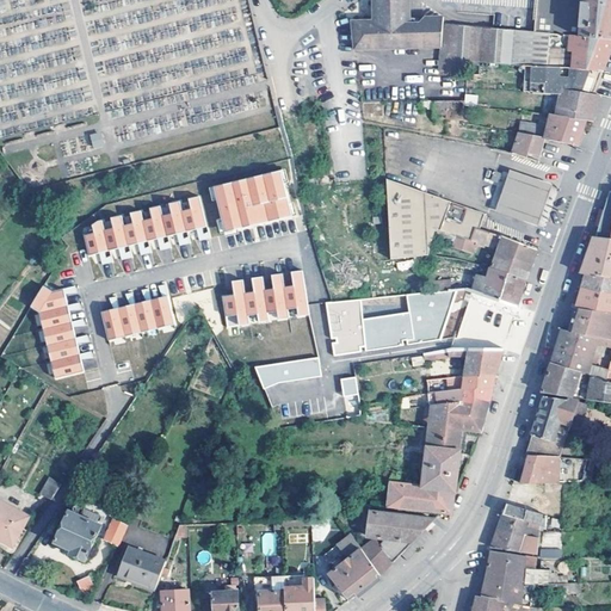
[(358,43),(442,45),(443,24),(443,17),(424,16),(417,20),(408,20),(409,0),(377,0),(377,16),(356,14),(358,43)]
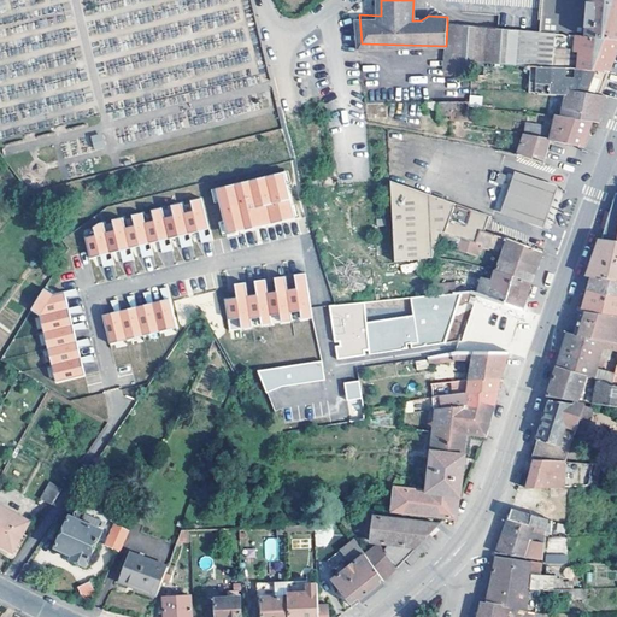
[(616,0),(580,0),(580,1),(568,0),(540,0),(540,30),(554,31),(554,34),(587,36),(616,37),(616,0)]
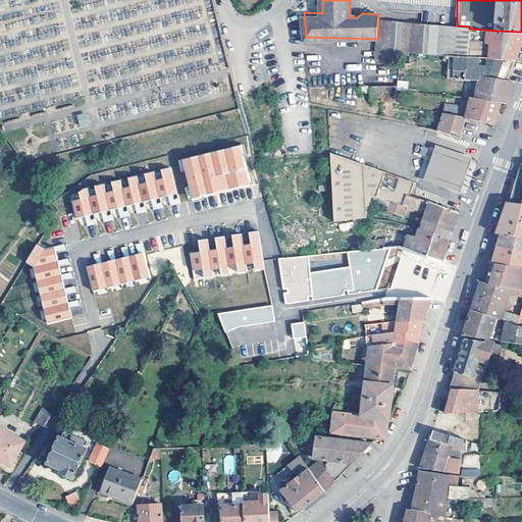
[(439,54),(450,54),(497,56),(515,59),(516,56),(521,40),(521,32),(497,31),(469,29),(469,27),(457,25),(408,21),(378,20),(377,39),(376,61),(399,60),(400,52),(439,53),(439,54)]
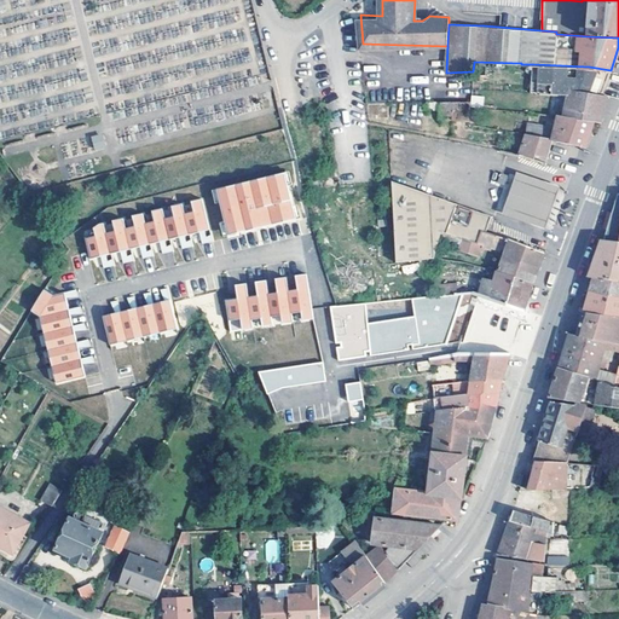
[(0,133),(77,123),(75,111),(94,109),(92,90),(52,94),(51,86),(42,87),(42,79),(33,80),(32,70),(27,71),(30,102),(16,104),(10,61),(0,61),(0,133)]
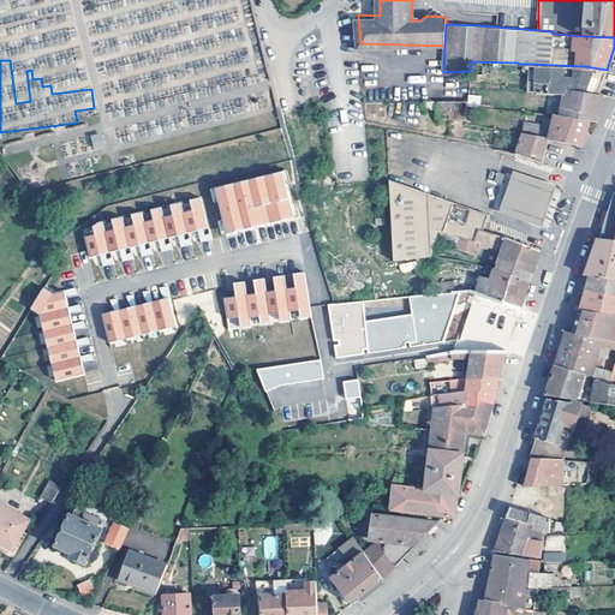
[(555,91),(566,93),(567,87),(598,95),(599,91),(607,70),(585,66),(530,64),(529,90),(538,91),(555,91)]
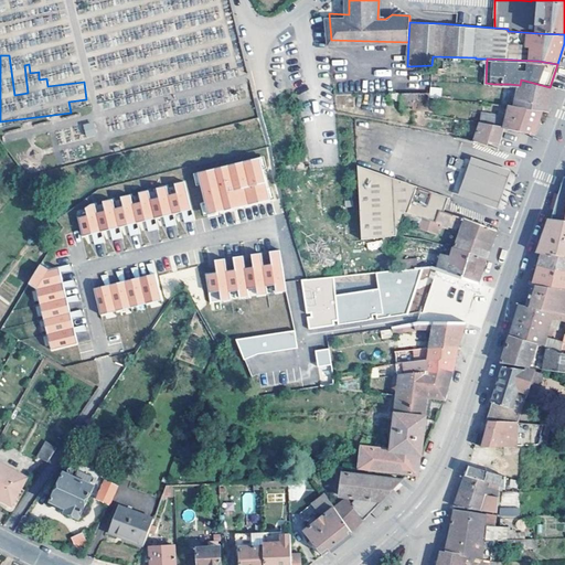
[(521,80),(520,85),(515,104),(543,109),(543,110),(550,112),(552,100),(555,88),(550,87),(521,80)]
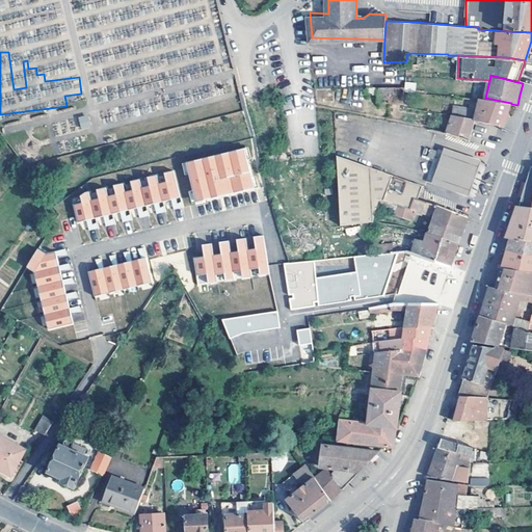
[(405,86),(390,87),(389,103),(403,103),(405,86)]
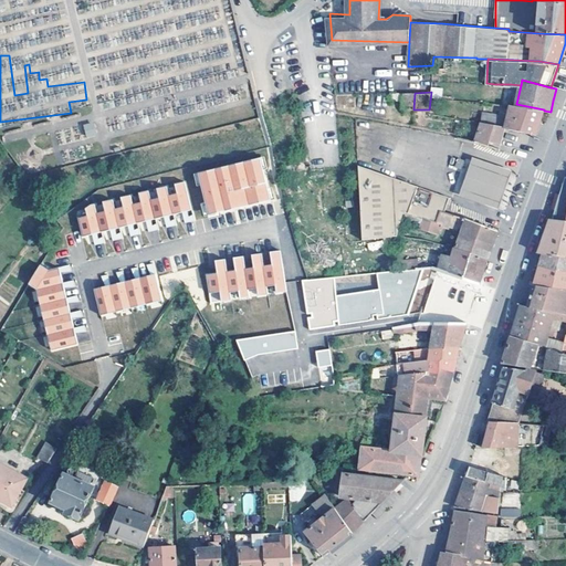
[(413,109),(415,93),(401,93),(401,108),(413,109)]
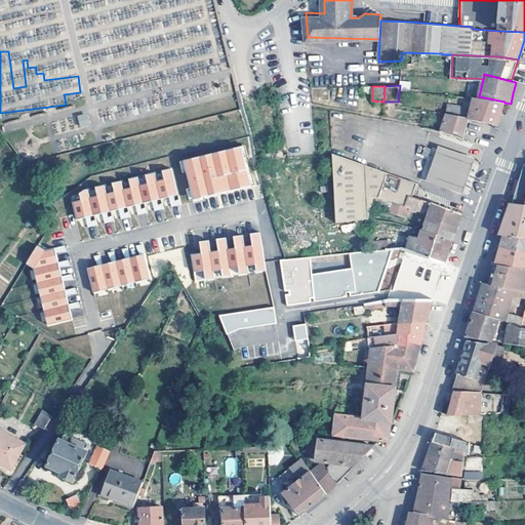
[(330,99),(330,87),(312,87),(313,99),(330,99)]
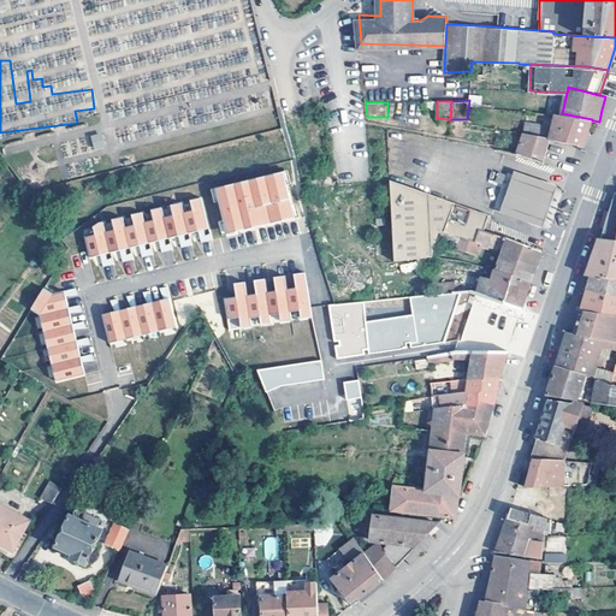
[(586,136),(592,120),(592,119),(562,113),(557,112),(557,113),(555,123),(550,136),(580,146),(582,147),(586,136)]
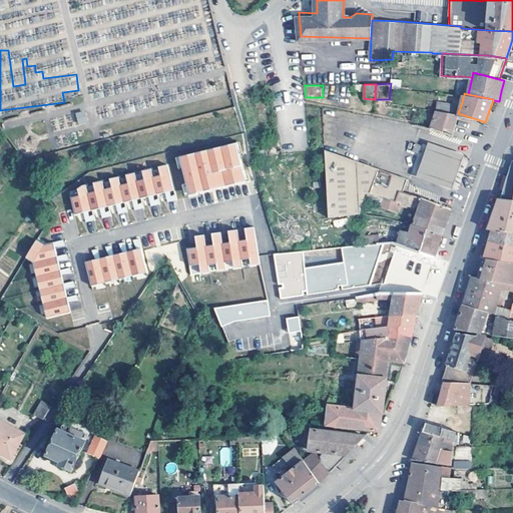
[(454,103),(438,100),(436,110),(458,113),(462,102),(457,101),(454,103)]
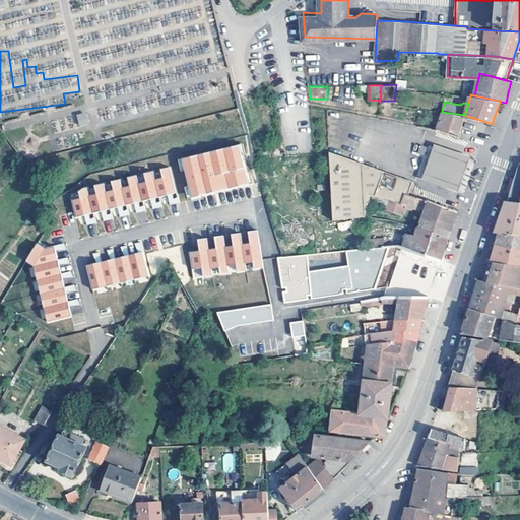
[(436,129),(449,133),(450,128),(460,131),(464,115),(442,112),(436,129)]
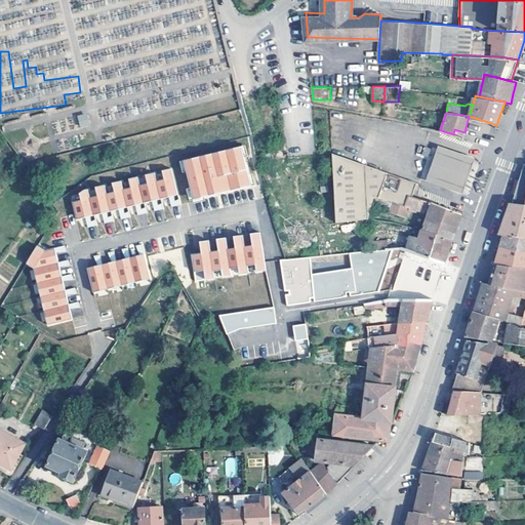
[(77,115),(80,127),(88,125),(86,114),(77,115)]
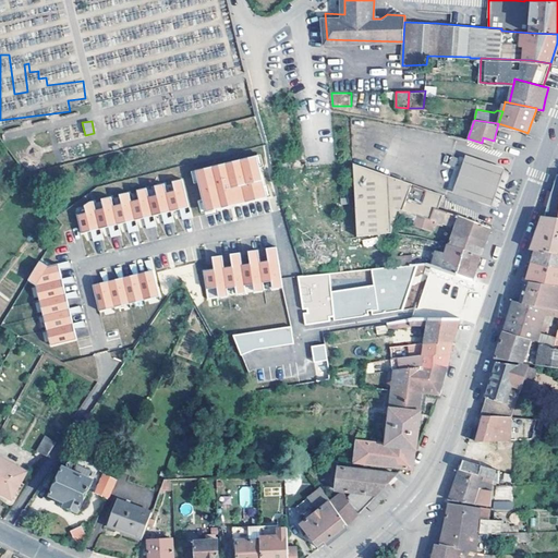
[(493,206),(505,167),(455,150),(441,190),(493,206)]
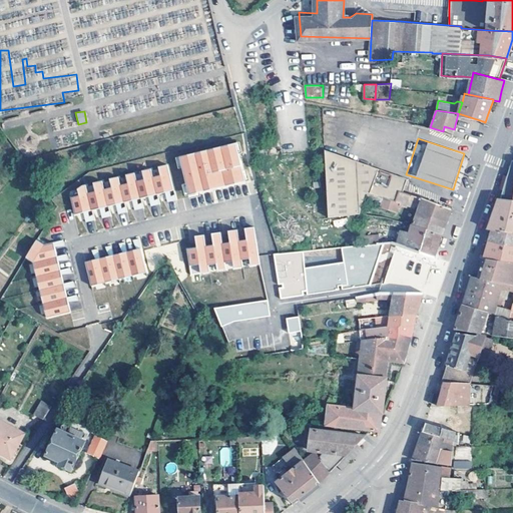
[(207,190),(206,185),(215,182),(217,188),(245,181),(236,143),(180,157),(189,195),(207,190)]
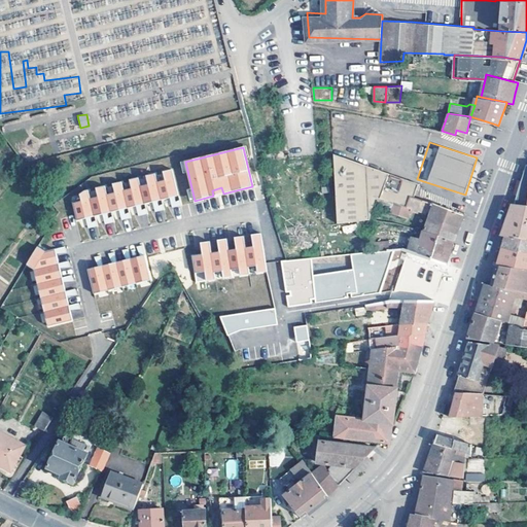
[(400,205),(407,207),(411,197),(415,198),(419,184),(414,182),(332,155),(336,222),(371,217),(376,196),(400,205)]
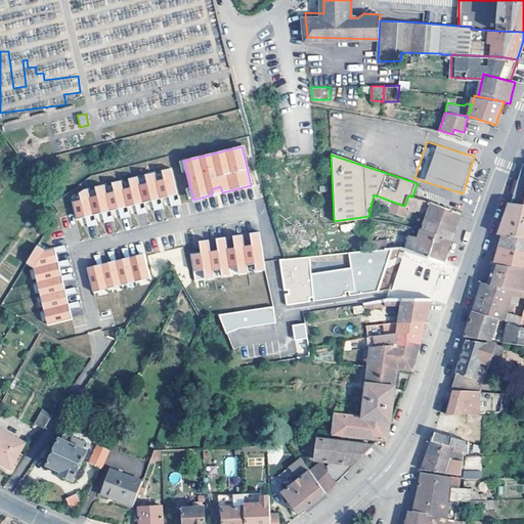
[(523,204),(523,163),(523,164),(520,175),(512,203),(523,204)]
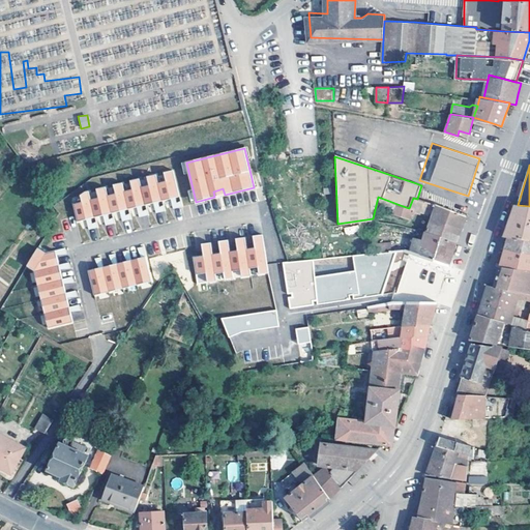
[(82,202),(74,204),(78,222),(179,197),(173,170),(164,173),(166,181),(158,183),(156,175),(147,177),(149,185),(141,187),(140,179),(130,181),(133,189),(124,192),(122,183),(114,185),(116,194),(108,196),(106,187),(96,189),(98,198),(91,200),(89,192),(85,192),(81,196),(82,202)]
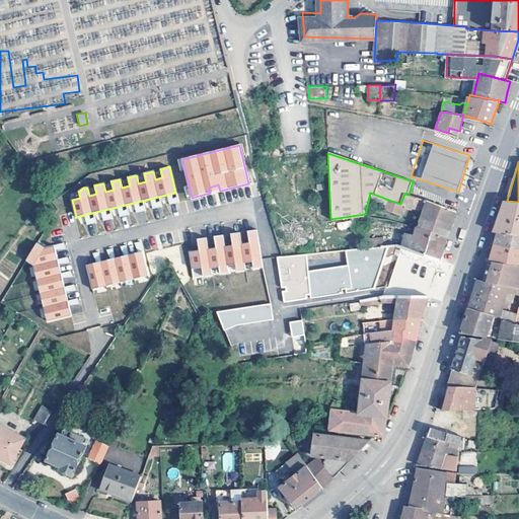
[(218,184),(209,188),(210,193),(220,191),(218,184)]
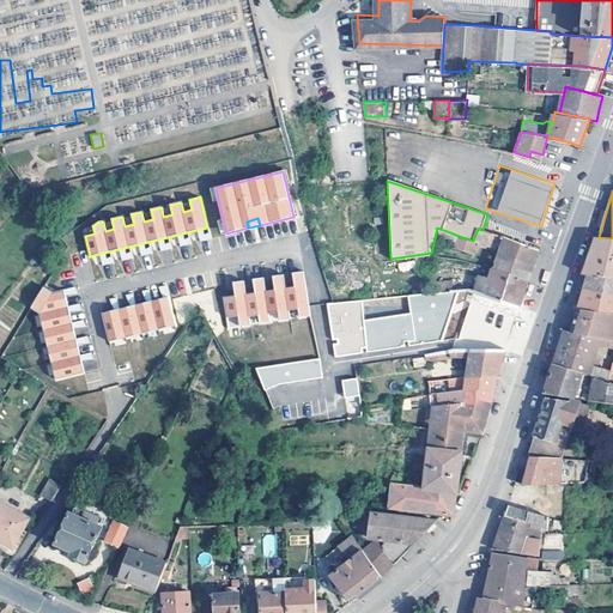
[(478,242),(485,244),(490,232),(483,230),(478,229),(473,241),(478,242)]
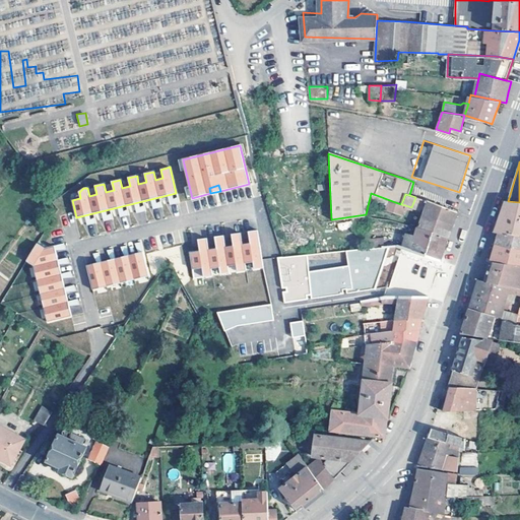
[(424,215),(452,225),(453,222),(457,212),(415,197),(411,207),(415,208),(425,209),(424,215)]
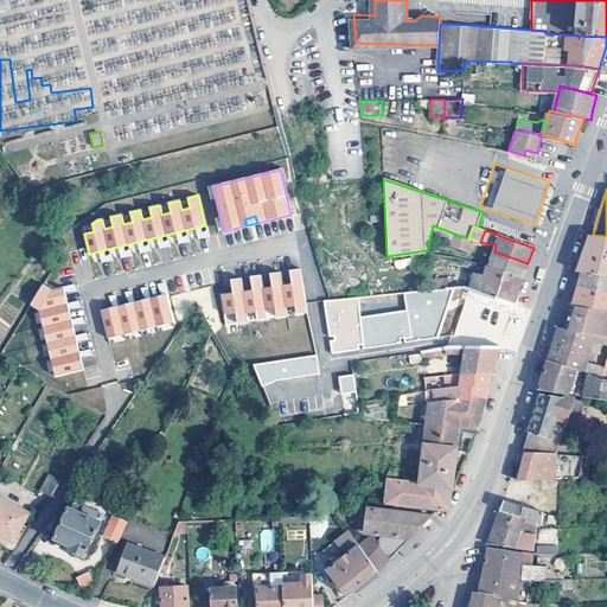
[(606,236),(593,235),(589,234),(583,255),(579,270),(582,270),(606,273),(606,236)]
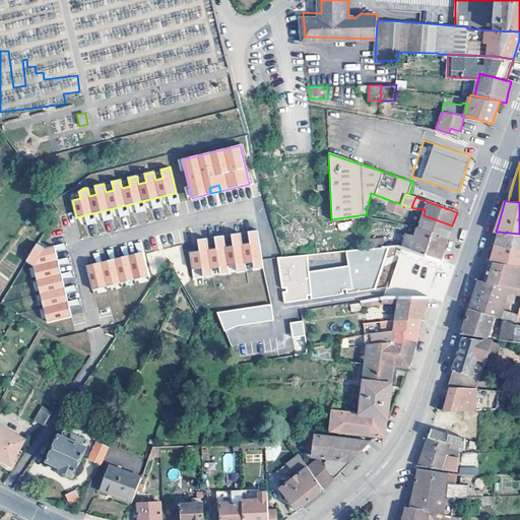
[(405,205),(401,204),(395,202),(393,209),(406,213),(408,209),(404,207),(405,205)]
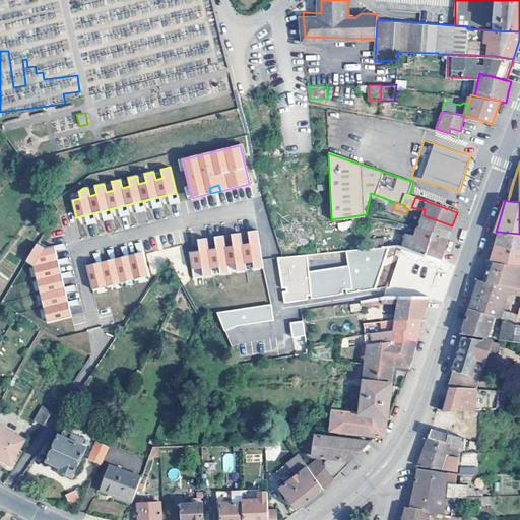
[(424,215),(418,228),(448,238),(451,230),(452,225),(424,215)]
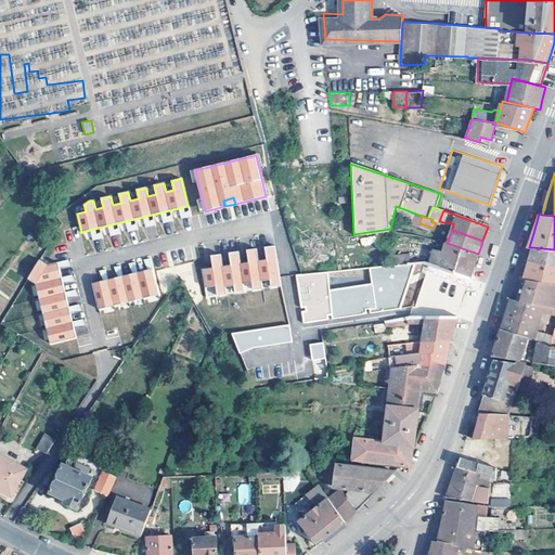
[(434,249),(429,263),(470,278),(474,266),(478,254),(447,243),(446,242),(442,249),(434,249)]
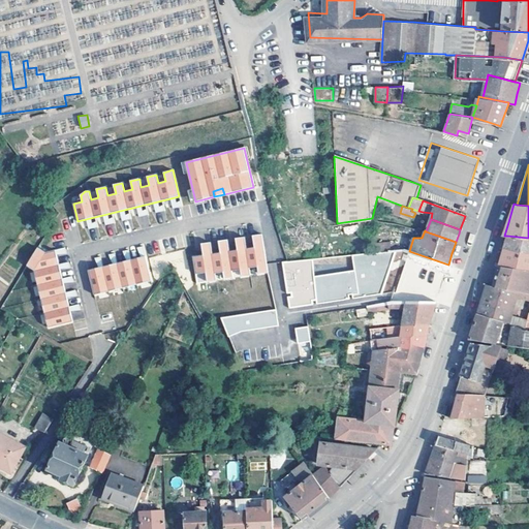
[(390,250),(389,232),(372,235),(373,251),(373,252),(390,251),(390,250)]
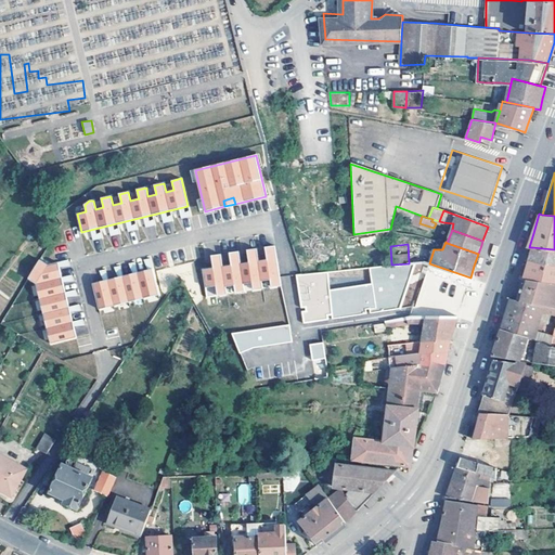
[(275,246),(266,247),(267,260),(278,258),(275,246)]
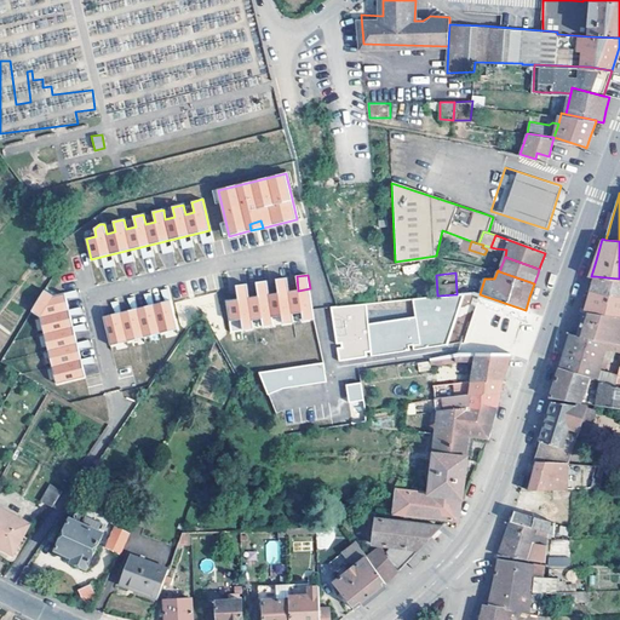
[(592,285),(590,293),(619,297),(619,279),(595,276),(592,285)]
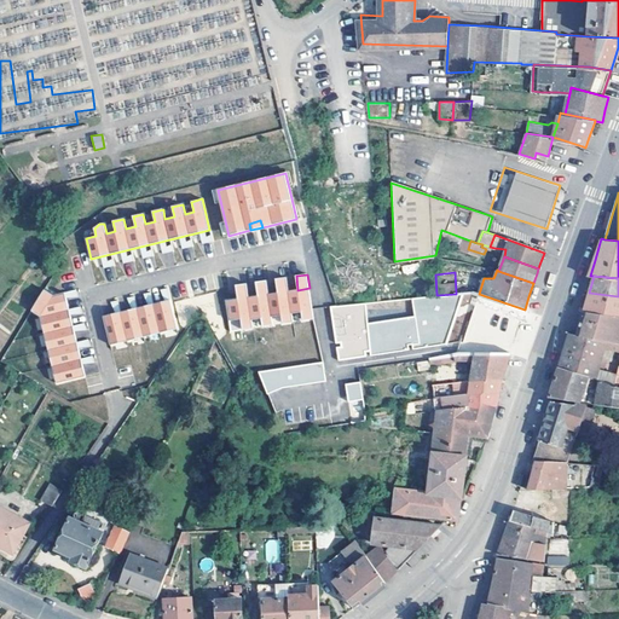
[(287,278),(276,279),(278,293),(289,291),(287,278)]
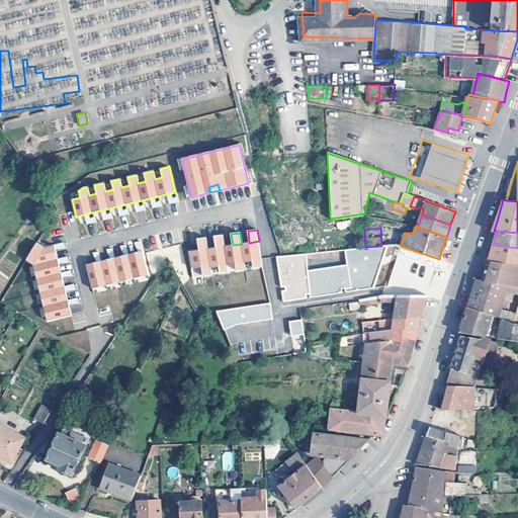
[(223,235),(214,236),(216,248),(225,246),(223,235)]
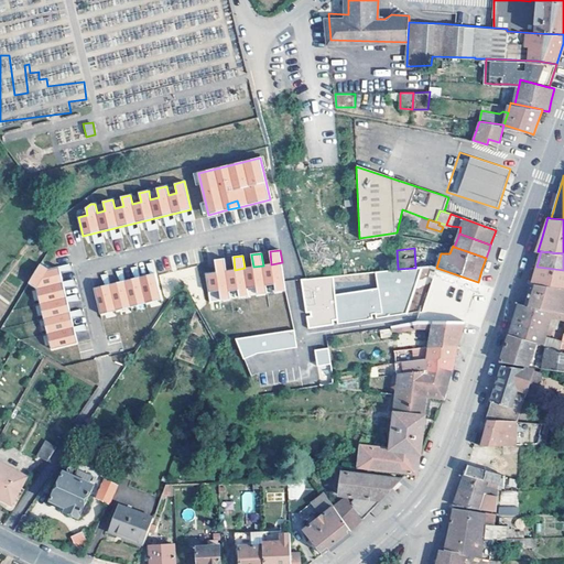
[(215,260),(217,272),(226,271),(225,259),(215,260)]
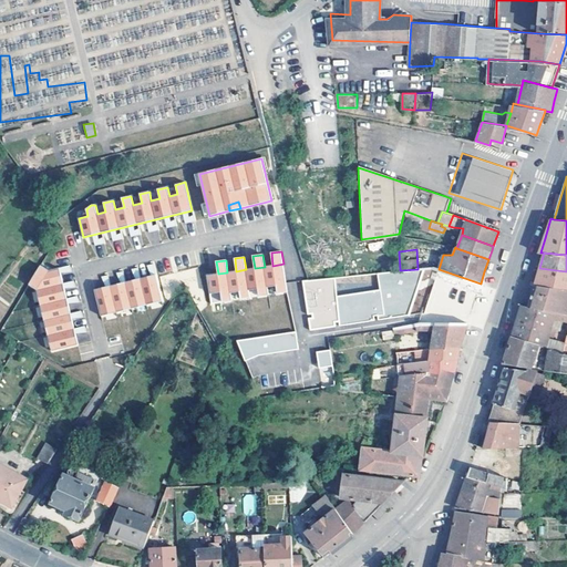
[(277,294),(287,292),(284,264),(272,266),(265,267),(255,268),(246,269),(236,271),(227,272),(218,274),(207,276),(212,305),(232,301),(230,294),(239,291),(240,300),(250,298),(249,290),(258,289),(259,297),(269,296),(268,288),(276,286),(277,294)]
